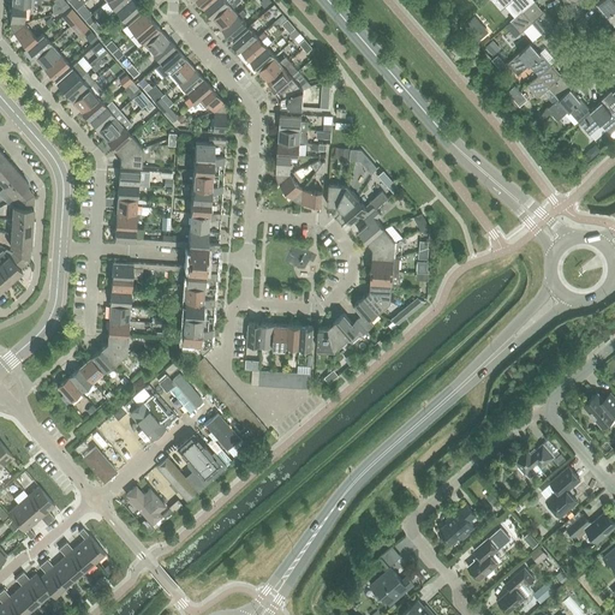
[(126,0),(106,0),(115,10),(126,0)]
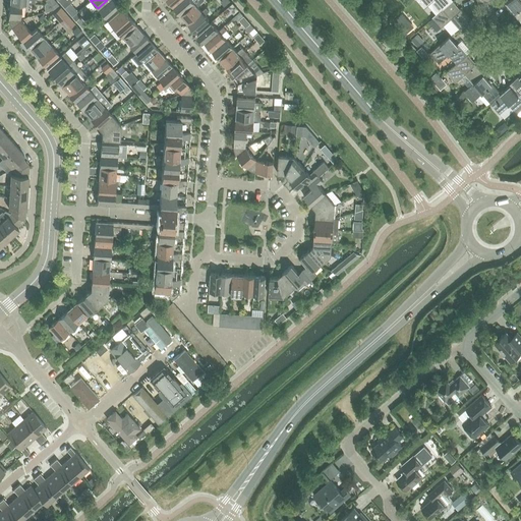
[(119,5),(114,0),(107,0),(98,8),(105,17),(119,5)]
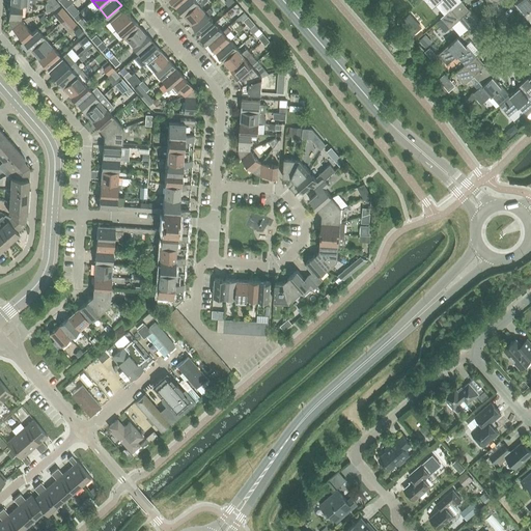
[(184,0),(176,6),(185,15),(198,3),(195,0),(184,0)]
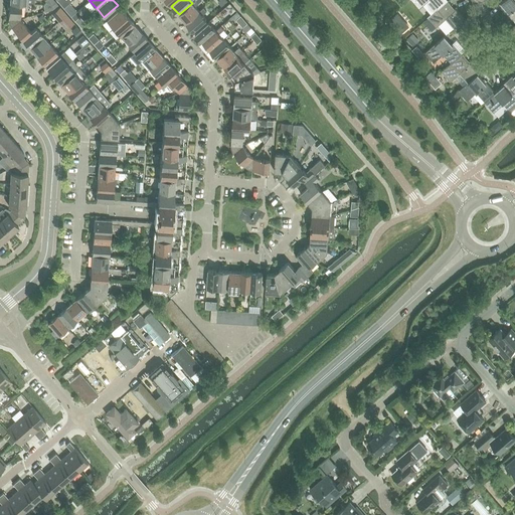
[(195,0),(192,3),(179,14),(186,23),(199,11),(195,6),(198,3),(195,0)]
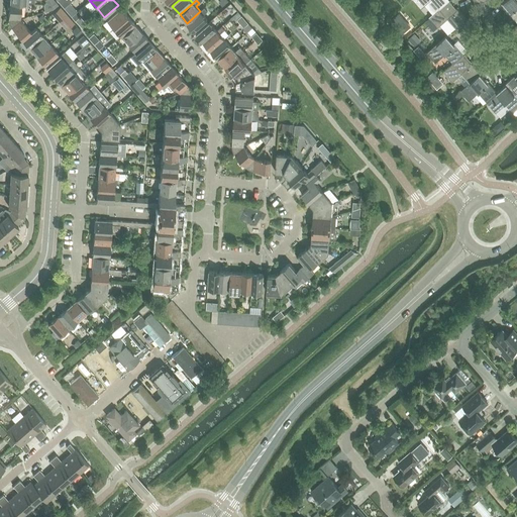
[(429,0),(430,0),(438,9),(448,0),(413,0),(421,8),(429,0)]
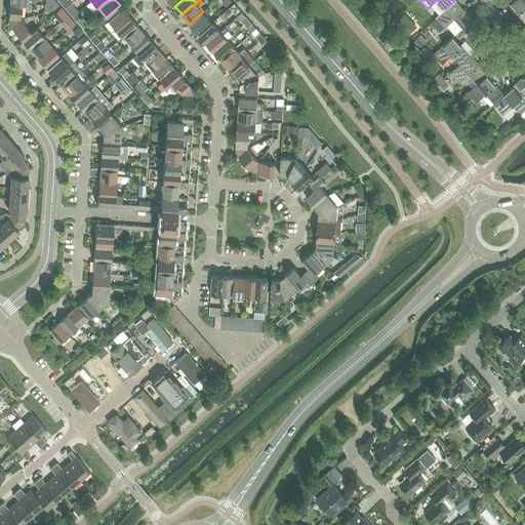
[(445,9),(436,17),(445,28),(454,19),(462,29),(474,19),(463,8),(462,8),(455,0),(445,9)]
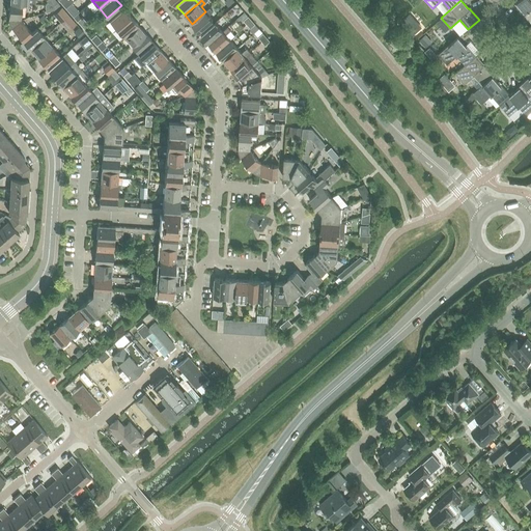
[(530,22),(530,0),(519,0),(515,3),(523,11),(523,12),(530,22)]
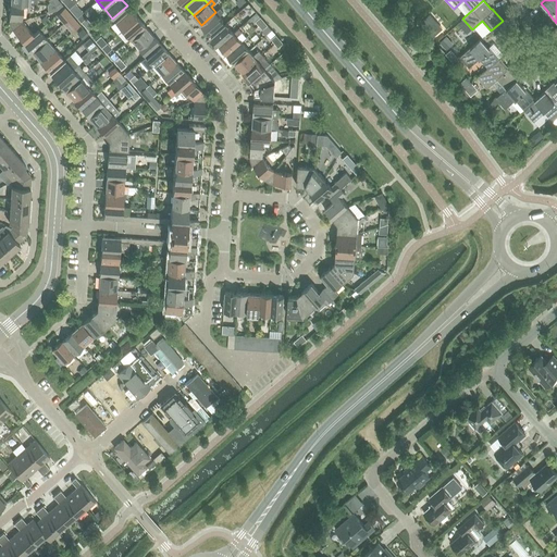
[(62,4),(60,2),(56,5),(52,1),(50,2),(47,5),(48,13),(57,10),(62,4)]
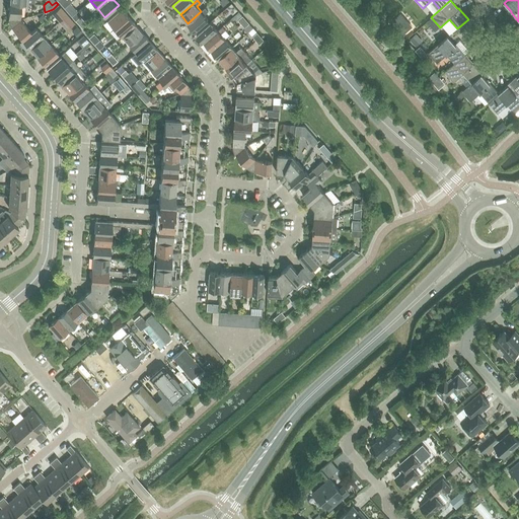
[(9,2),(8,19),(20,19),(21,3),(9,2)]
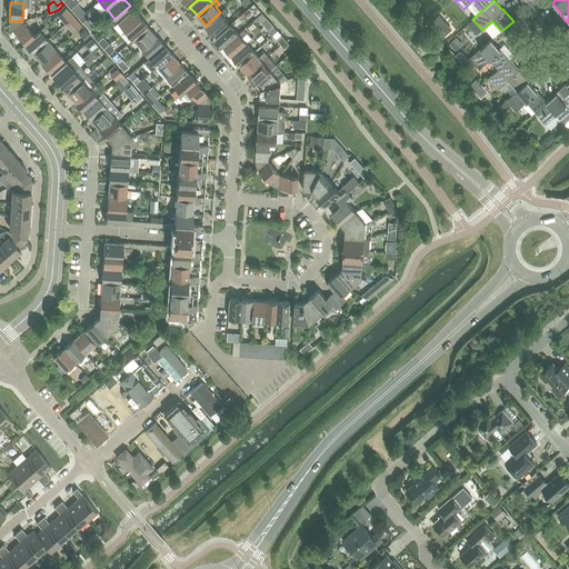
[(255,3),(248,9),(255,17),(261,11),(255,3)]
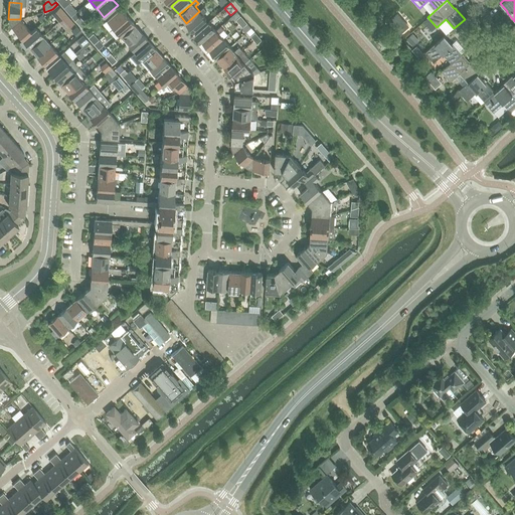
[(68,4),(63,8),(66,12),(70,16),(75,12),(71,7),(68,4)]
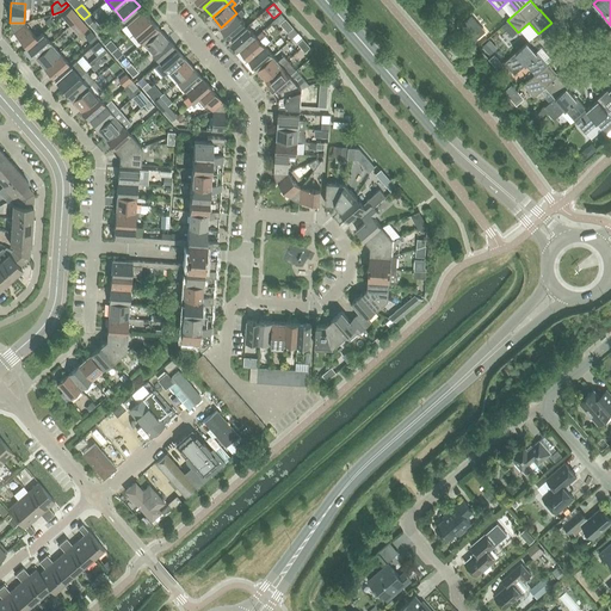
[(61,14),(69,24),(79,16),(69,6),(61,14)]
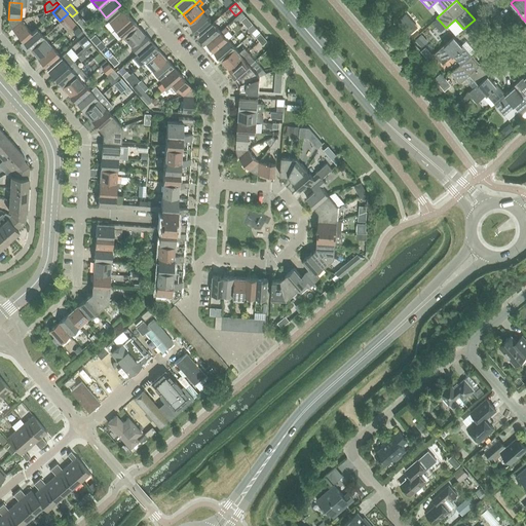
[(108,20),(116,28),(129,16),(122,7),(108,20)]
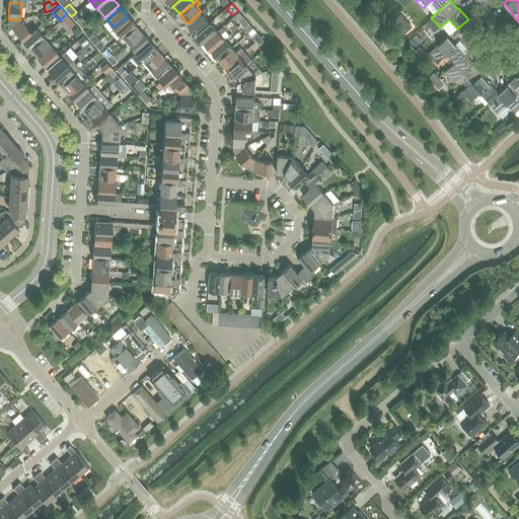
[(201,11),(188,23),(195,31),(209,19),(205,14),(208,11),(205,7),(201,11)]
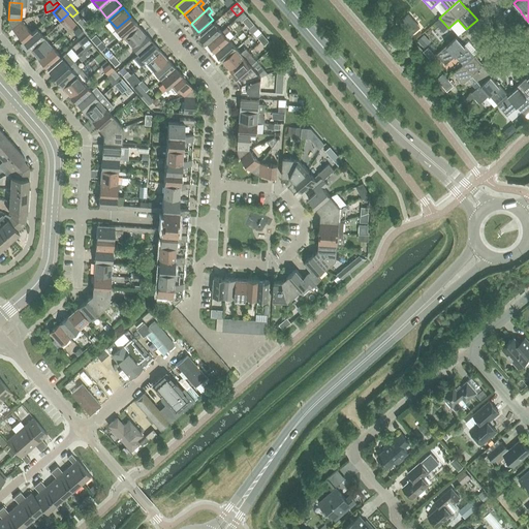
[(68,13),(60,21),(67,29),(75,22),(68,13)]
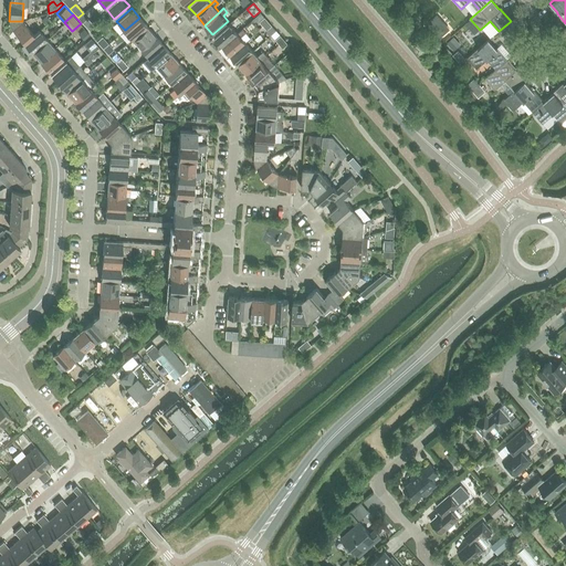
[(449,29),(436,14),(427,22),(440,38),(449,29)]
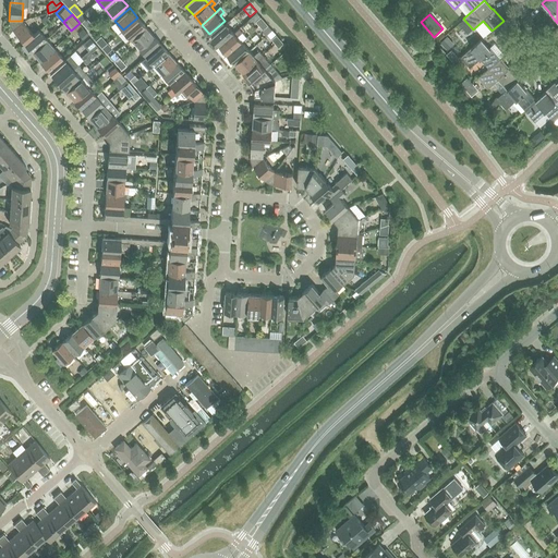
[(256,22),(259,26),(265,21),(262,16),(256,22)]
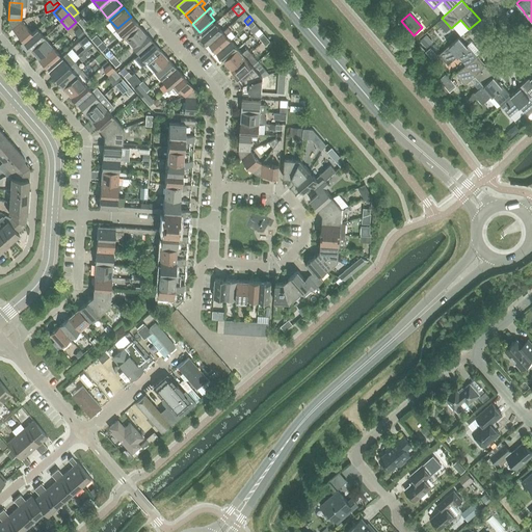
[(77,22),(80,25),(85,21),(82,17),(77,22)]
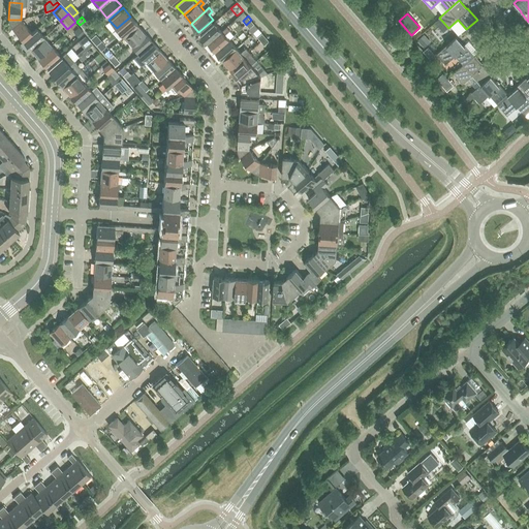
[(117,28),(124,36),(137,25),(130,17),(117,28)]
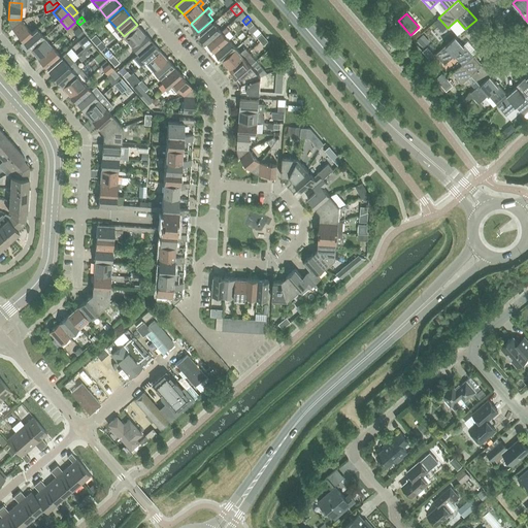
[(11,28),(23,41),(32,33),(31,32),(21,20),(8,20),(8,21),(8,22),(8,23),(9,23),(9,25),(10,26),(10,27),(11,28)]
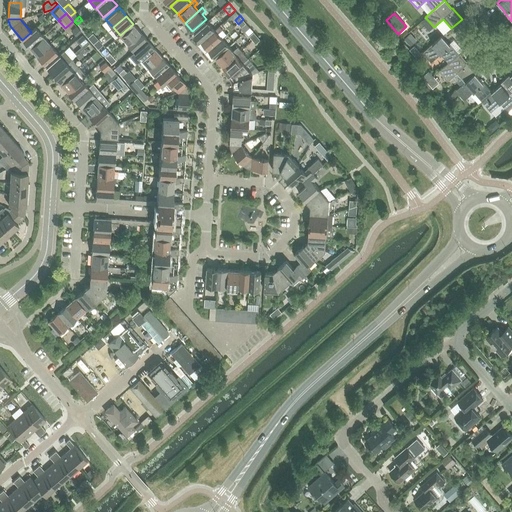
[(243,19),(238,24),(242,28),(247,24),(243,19)]
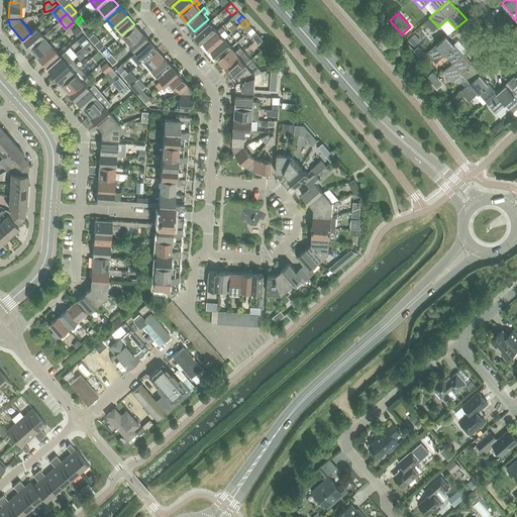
[(83,20),(78,24),(82,28),(87,24),(83,20)]
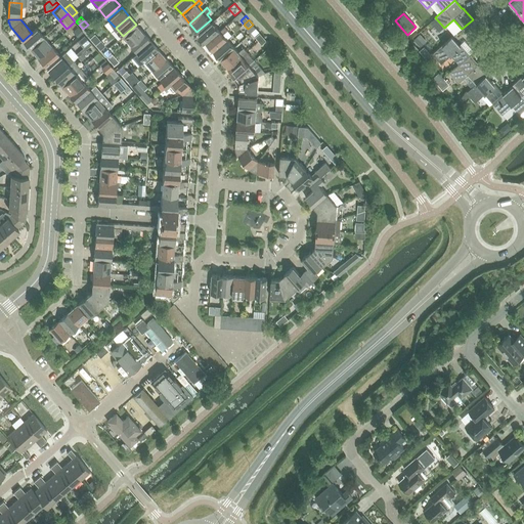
[(199,34),(206,43),(220,31),(213,23),(199,34)]
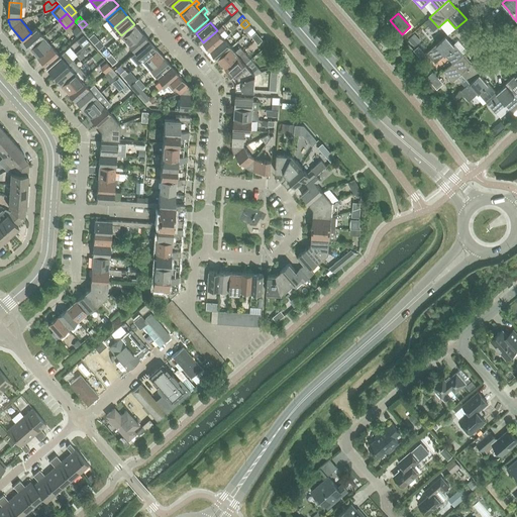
[(121,35),(128,44),(141,32),(134,24),(121,35)]
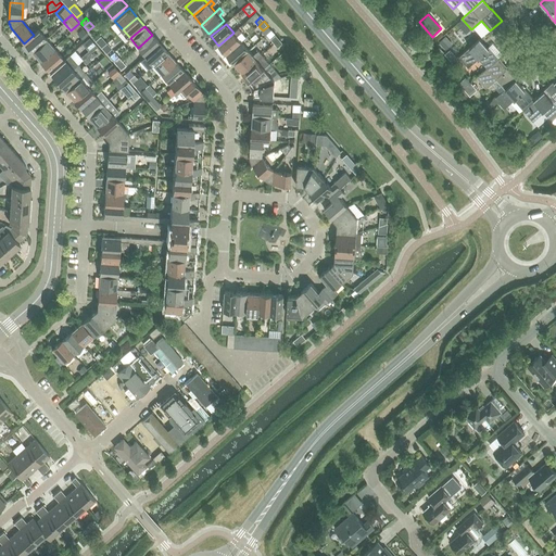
[(83,28),(77,34),(81,39),(87,34),(83,28)]
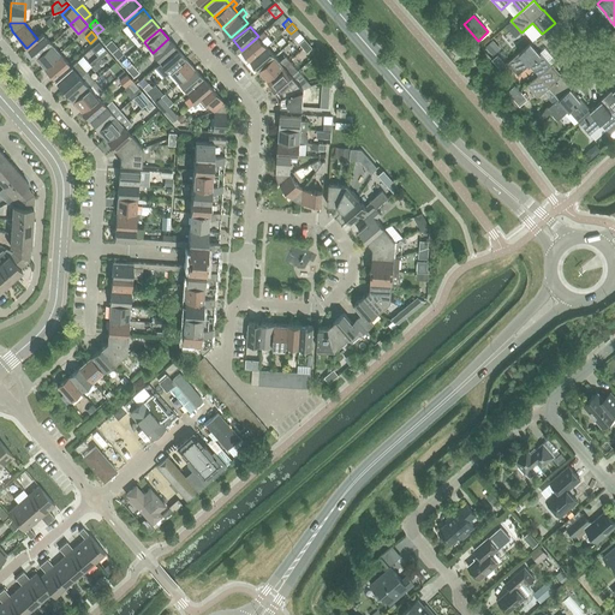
[(258,36),(242,51),(250,60),(267,46),(262,40),(268,35),(264,31),(258,36)]
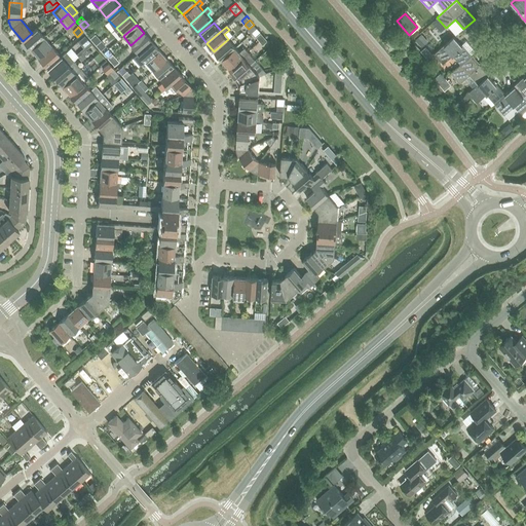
[(23,41),(30,49),(44,37),(36,28),(31,32),(32,33),(23,41)]
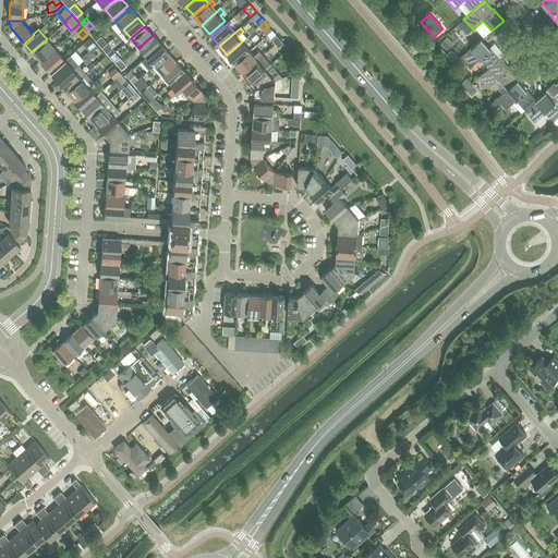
[(440,32),(433,38),(436,41),(443,36),(444,35),(440,32)]
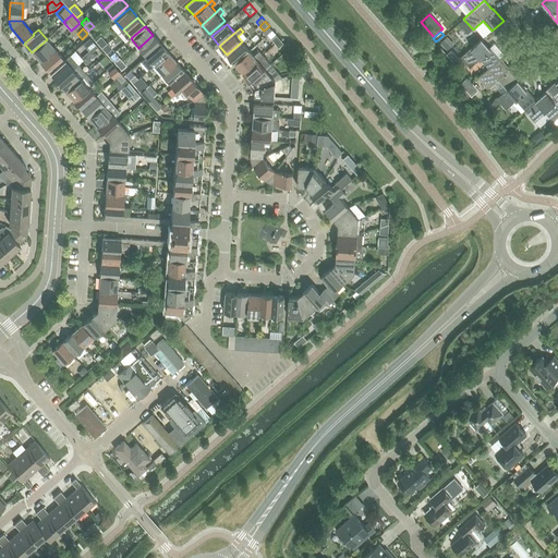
[(138,48),(146,57),(160,44),(153,35),(138,48)]
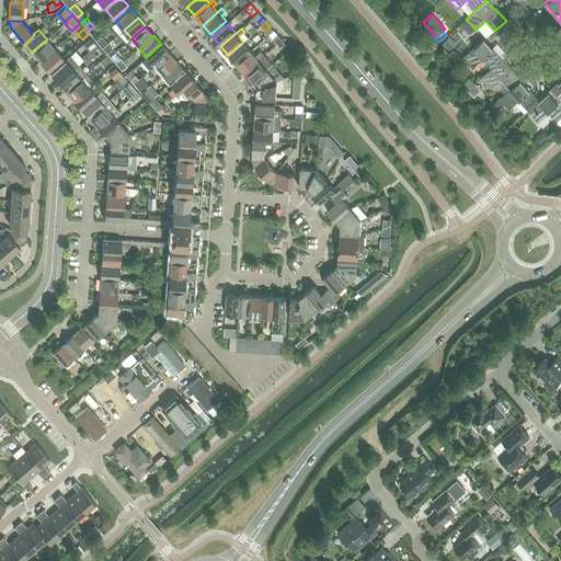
[(273,39),(276,44),(282,39),(278,35),(273,39)]
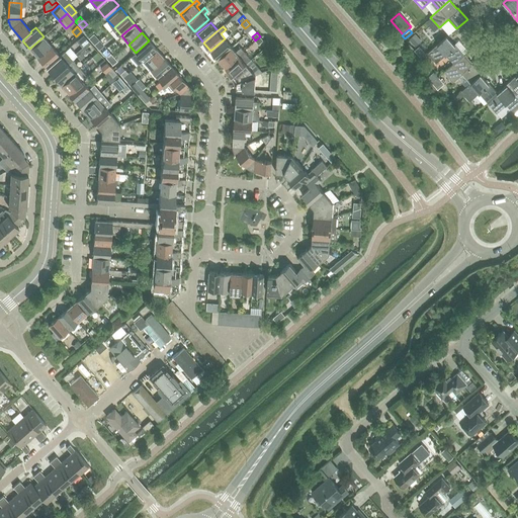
[(94,33),(89,38),(94,45),(99,40),(94,33)]
